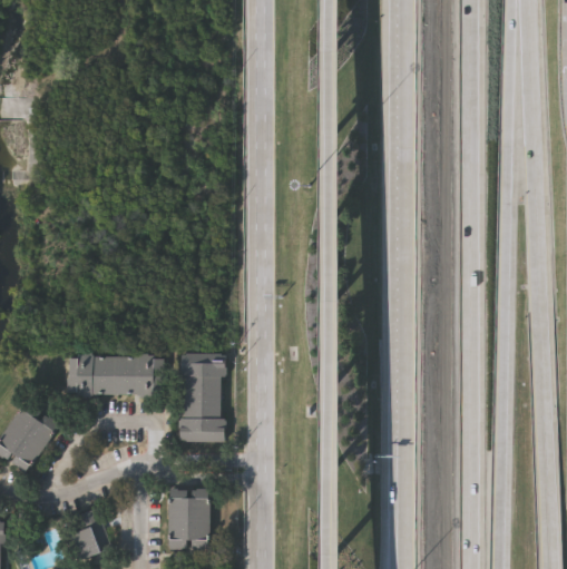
[(223,353),(223,441),(178,441),(178,353),(223,353)]
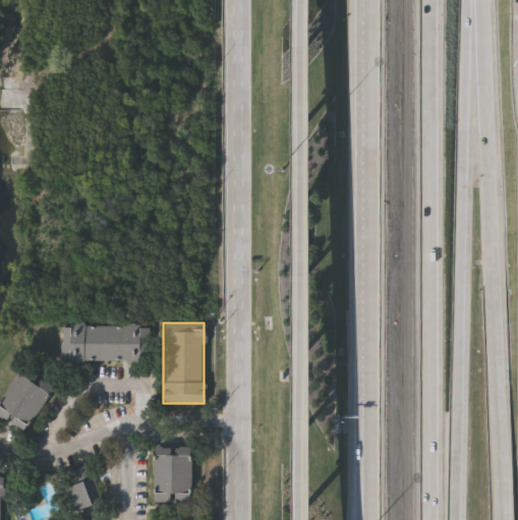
[(150,362),(62,361),(63,325),(150,326),(150,362)]
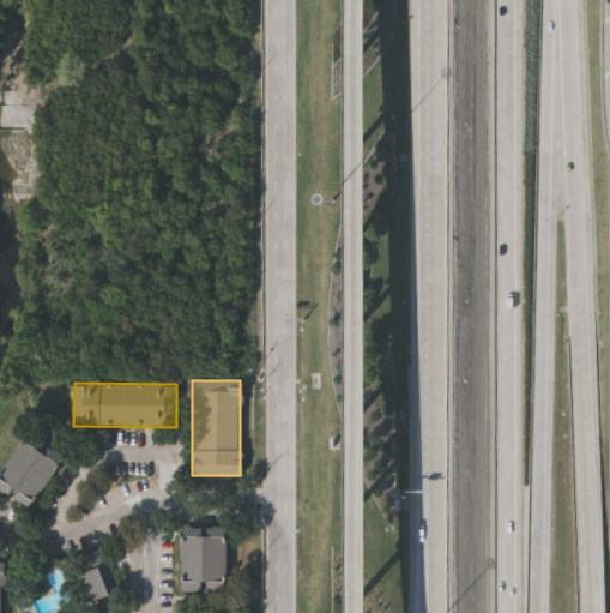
[(0,472),(23,436),(60,458),(29,509),(0,491),(0,472)]
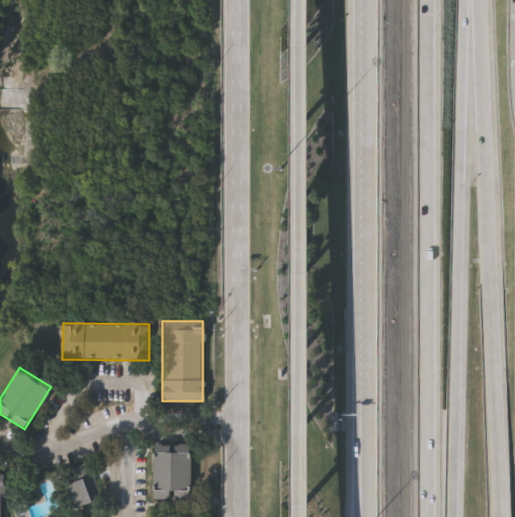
[(189,444),(189,499),(151,499),(152,444),(189,444)]
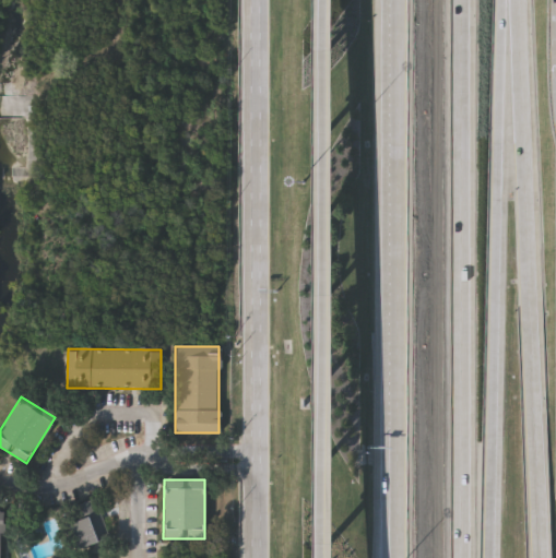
[(74,549),(61,510),(94,499),(106,539),(74,549)]
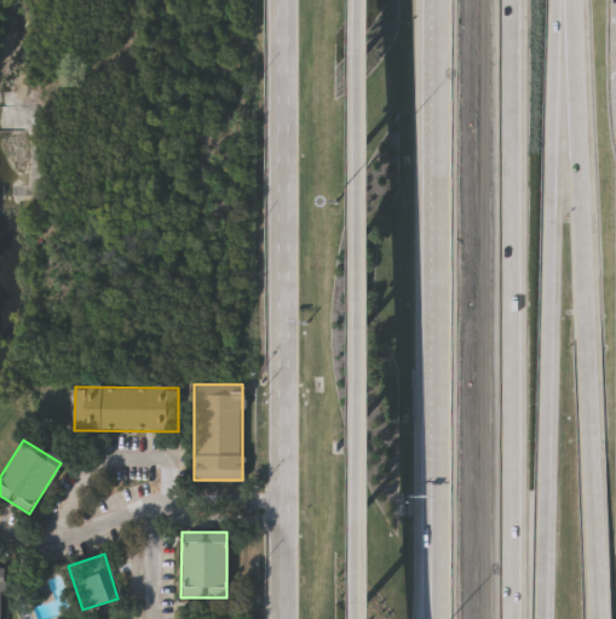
All buildings are outlined.
